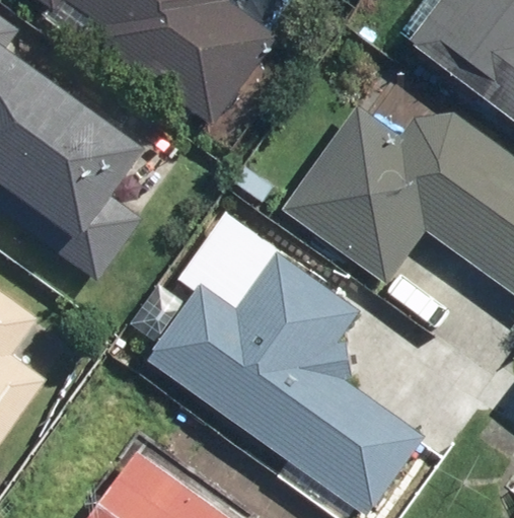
[(292,47),(229,0),(126,0),(153,19),(122,62),(224,138),(292,47)]
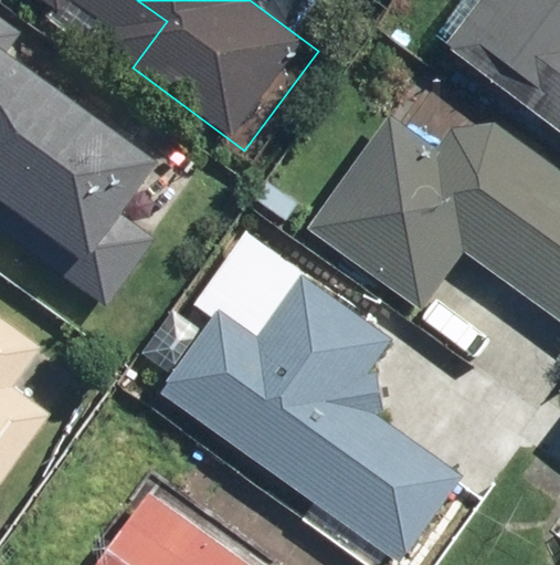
[(559,0),(481,0),(446,44),(559,133),(559,0)]
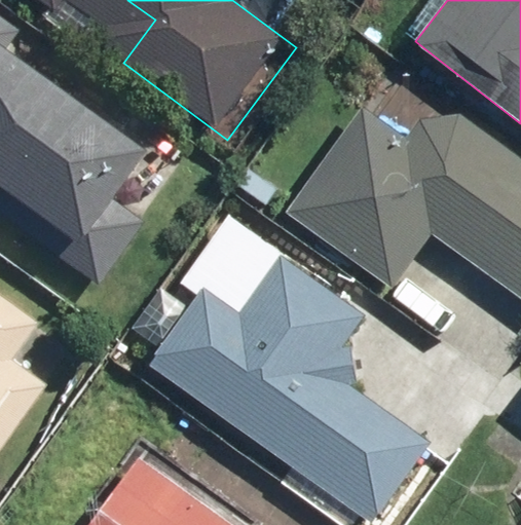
[(23,32),(0,15),(0,210),(100,283),(144,222),(113,199),(148,152),(8,50),(23,32)]
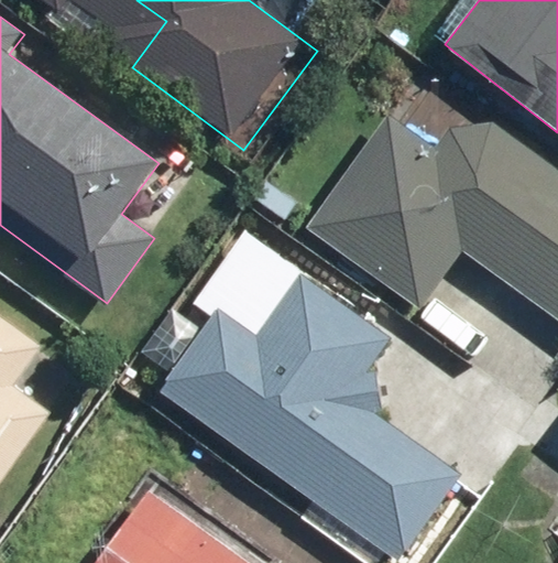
[(557,169),(490,120),(449,128),(434,149),(385,115),(304,228),(418,310),(460,251),(557,321),(557,169)]
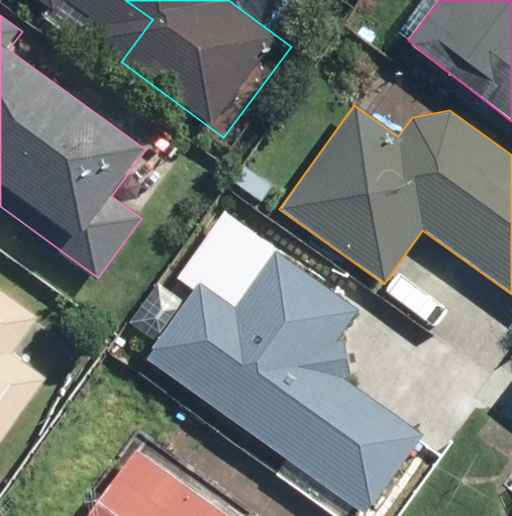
[(197,284),(144,358),(366,513),(421,434),(351,385),(340,337),(360,310),(274,250),(232,308),(197,284)]
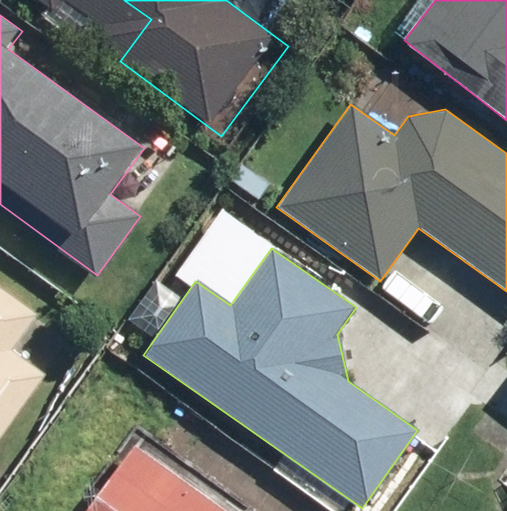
[(0,435),(44,375),(11,351),(38,314),(0,287),(0,435)]
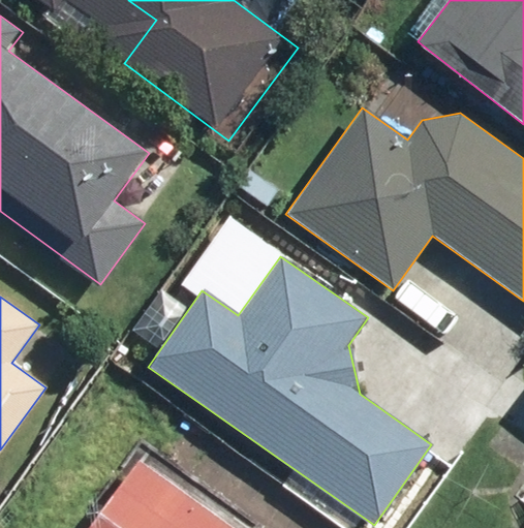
[(235,527),(140,461),(92,527),(235,527)]
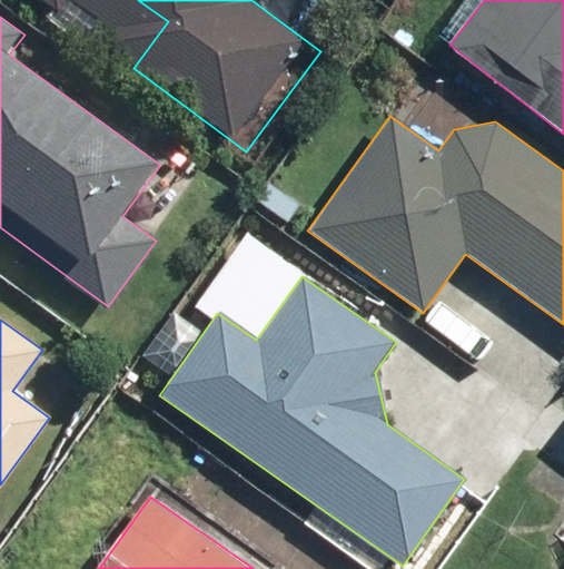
All buildings are outlined.
